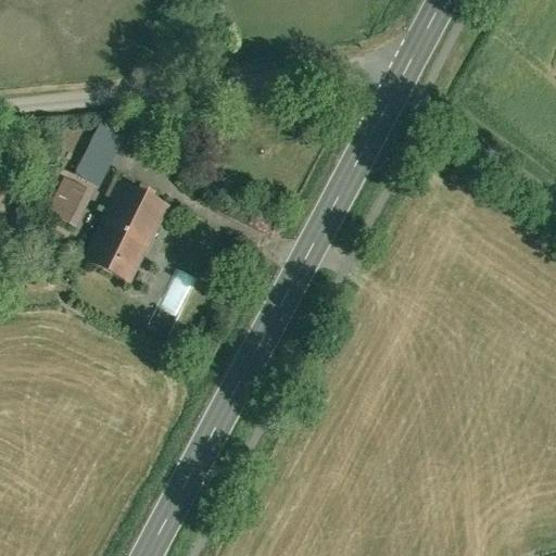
[(106,188),(125,131),(97,123),(78,178),(106,188)]
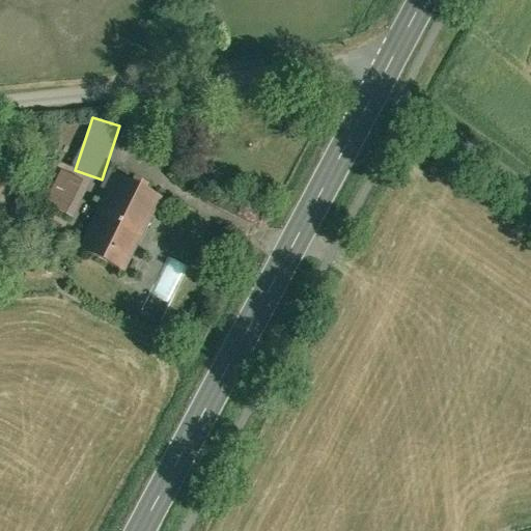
[(126,267),(162,195),(111,170),(104,187),(109,190),(82,245),(126,267)]
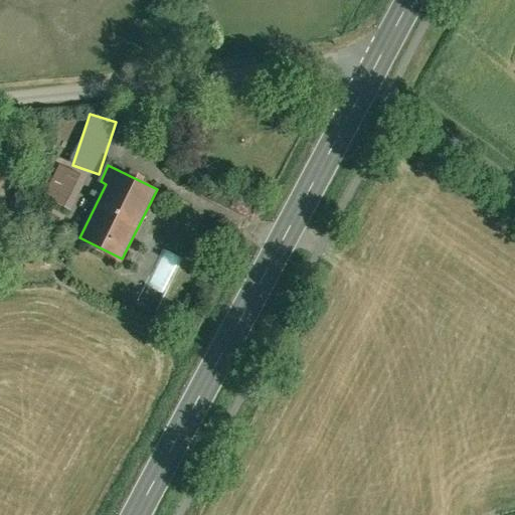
[(83,175),(65,166),(58,181),(76,190),(83,175)]
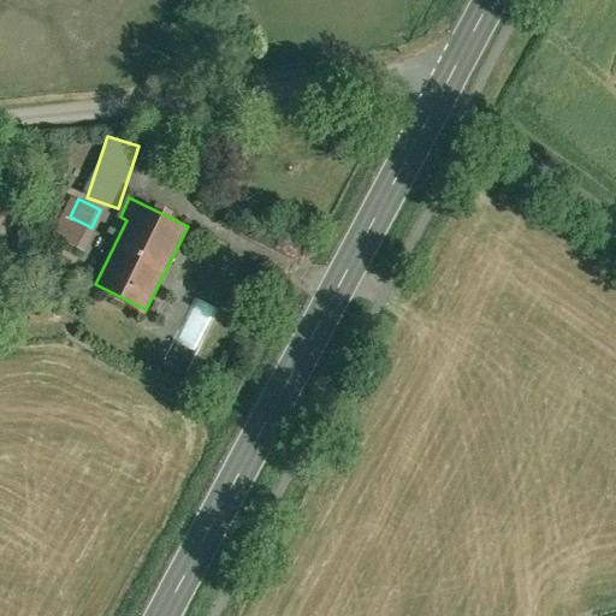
[(199,351),(219,307),(196,297),(177,342),(199,351)]
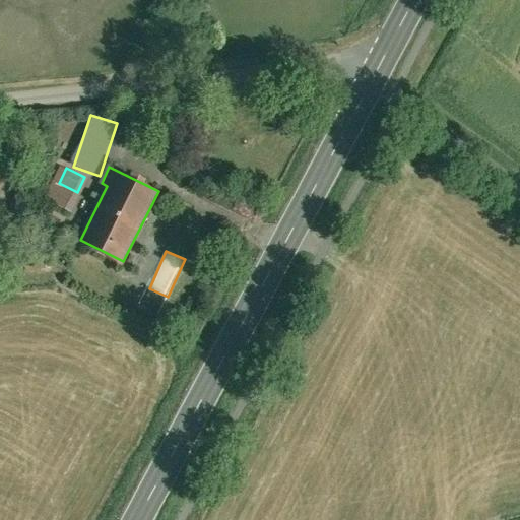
[(28,260),(27,274),(43,275),(43,261),(28,260)]
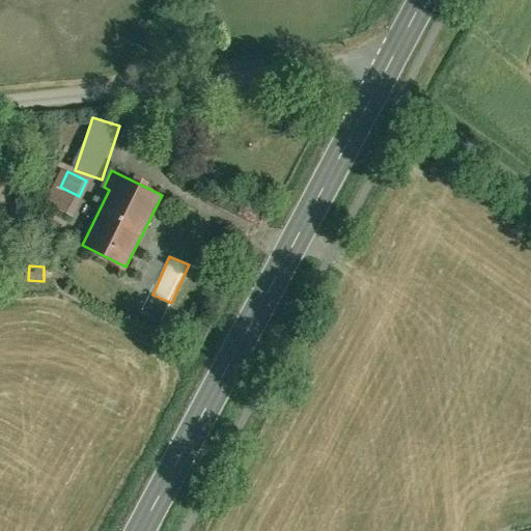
[(72,276),(58,269),(52,279),(65,286),(72,276)]
